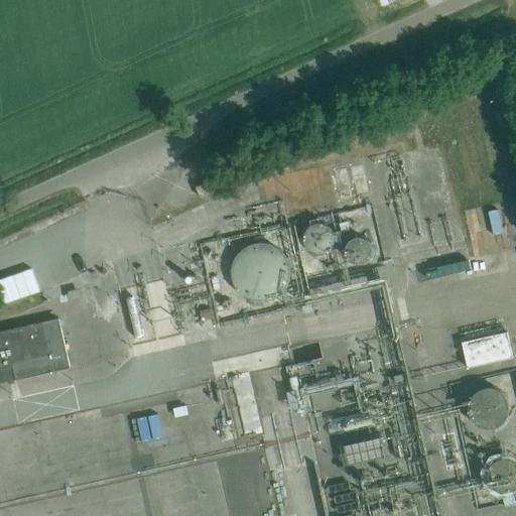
[(406,151),(407,171),(428,170),(427,150),(406,151)]
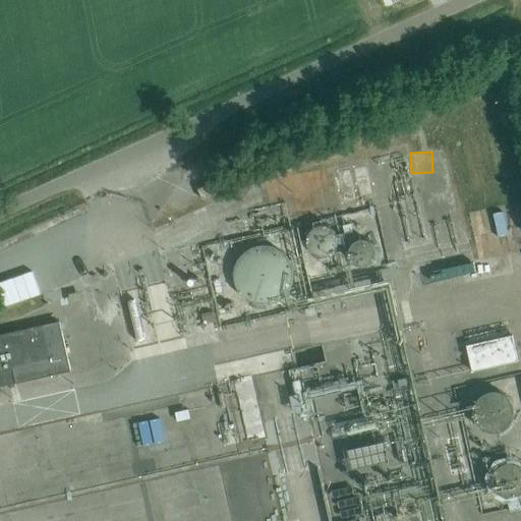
[(224,189),(220,179),(197,189),(203,199),(224,189)]
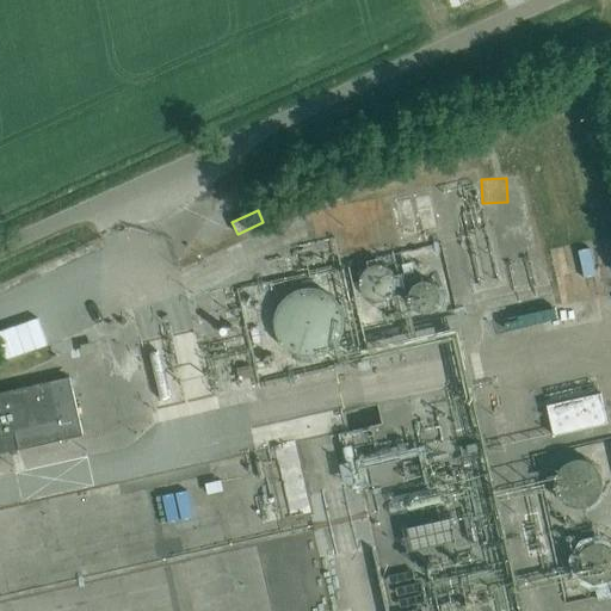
[(365,279),(365,281),(365,282),(365,283),(366,284),(366,285),(366,287),(368,287),(368,288),(368,289),(369,289),(369,290),(370,290),(370,291),(371,291),(372,292),(374,292),(375,294),(376,294),(377,294),(378,294),(380,294),(381,294),(382,294),(383,294),(384,294),(386,292),(387,292),(387,291),(388,291),(389,290),(390,289),(392,288),(392,287),(393,285),(393,284),(393,283),(393,282),(394,281),(394,279),(393,278),(393,277),(393,276),(393,275),(392,275),(392,273),(392,272),(390,272),(390,271),(389,271),(389,270),(388,270),(388,269),(387,269),(386,267),(384,267),(383,266),(382,266),(381,266),(380,266),(378,266),(377,266),(376,266),(375,267),(374,267),(372,267),(372,269),(371,269),(370,270),(369,271),(368,272),(368,273),(366,275),(366,276),(366,277),(365,277),(365,278),(365,279)]
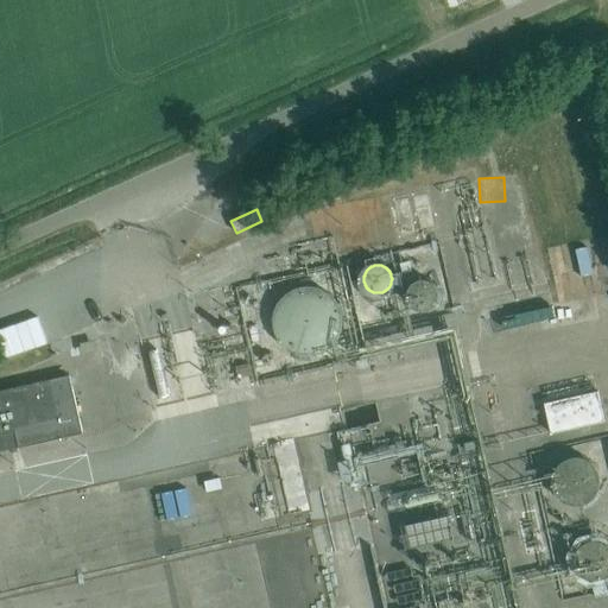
[(409,295),(409,296),(409,297),(409,298),(409,299),(409,301),(410,301),(410,302),(410,303),(411,303),(411,304),(412,305),(413,306),(415,308),(416,308),(416,309),(417,309),(418,309),(419,310),(420,310),(422,310),(423,310),(424,310),(425,310),(426,310),(428,310),(429,310),(429,309),(430,309),(431,309),(432,309),(432,308),(434,308),(434,306),(435,306),(435,305),(436,305),(436,304),(437,304),(437,303),(438,302),(438,301),(438,299),(439,299),(439,298),(439,297),(439,296),(439,295),(439,293),(439,292),(439,291),(439,290),(438,290),(438,289),(438,287),(437,287),(437,286),(437,285),(436,285),(436,284),(435,284),(435,283),(434,283),(434,282),(432,282),(431,282),(431,280),(430,280),(429,280),(429,279),(428,279),(426,279),(425,279),(424,279),(423,279),(422,279),(420,279),(419,279),(419,280),(418,280),(417,280),(416,282),(415,282),(415,283),(413,283),(413,284),(412,284),(412,285),(411,285),(411,286),(410,286),(410,287),(410,289),(410,290),(409,290),(409,291),(409,292),(409,293),(409,295)]
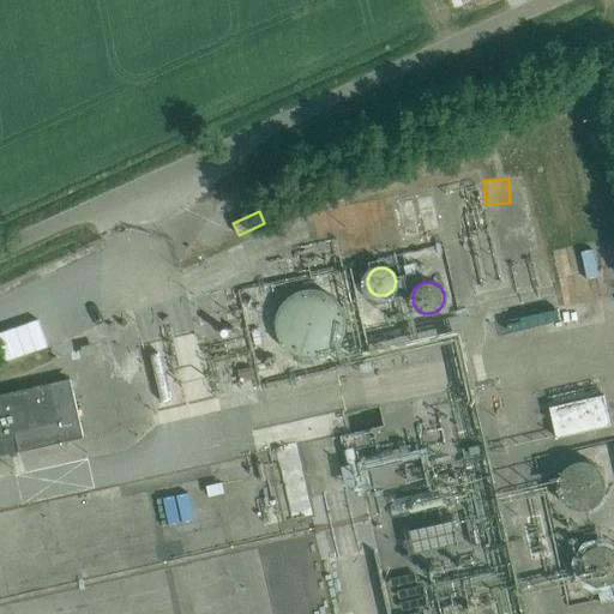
[(281,319),(281,320),(281,321),(281,323),(281,324),(281,325),(282,326),(282,327),(282,329),(282,330),(283,331),(283,332),(284,333),(284,335),(286,336),(286,337),(287,338),(287,339),(288,339),(289,341),(289,342),(290,342),(290,343),(292,343),(293,344),(294,345),(295,345),(296,347),(298,348),(299,348),(300,348),(301,349),(302,349),(304,349),(305,350),(306,350),(307,350),(308,350),(309,350),(311,350),(312,350),(313,350),(314,350),(315,350),(317,350),(318,349),(319,349),(320,349),(321,348),(323,348),(324,348),(325,347),(326,345),(327,345),(329,344),(330,343),(331,343),(331,342),(332,342),(332,341),(333,339),(335,339),(335,338),(336,337),(336,336),(337,335),(337,333),(338,332),(338,331),(339,330),(339,329),(339,327),(339,326),(341,325),(341,324),(341,323),(341,321),(341,320),(341,319),(341,318),(341,317),(339,315),(339,314),(339,313),(339,312),(338,311),(338,309),(338,308),(337,307),(336,306),(336,305),(335,304),(335,302),(333,301),(332,301),(332,300),(331,300),(331,299),(330,298),(329,298),(329,296),(327,296),(326,295),(325,295),(325,294),(324,294),(323,294),(321,293),(320,293),(319,293),(318,292),(317,292),(315,292),(314,292),(313,292),(312,292),(311,292),(309,292),(308,292),(307,292),(306,292),(305,292),(304,292),(302,292),(301,293),(300,293),(299,294),(298,294),(296,294),(296,295),(295,295),(294,296),(293,296),(293,298),(292,298),(290,299),(289,300),(289,301),(288,301),(287,302),(287,304),(286,304),(286,305),(286,306),(284,307),(283,308),(283,309),(283,311),(282,312),(282,313),(282,314),(282,315),(281,317),(281,318),(281,319)]
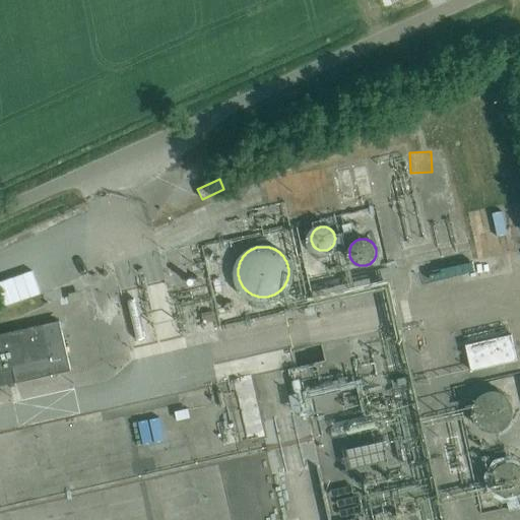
[(519,253),(463,257),(464,278),(515,275),(514,263),(519,262),(519,253)]
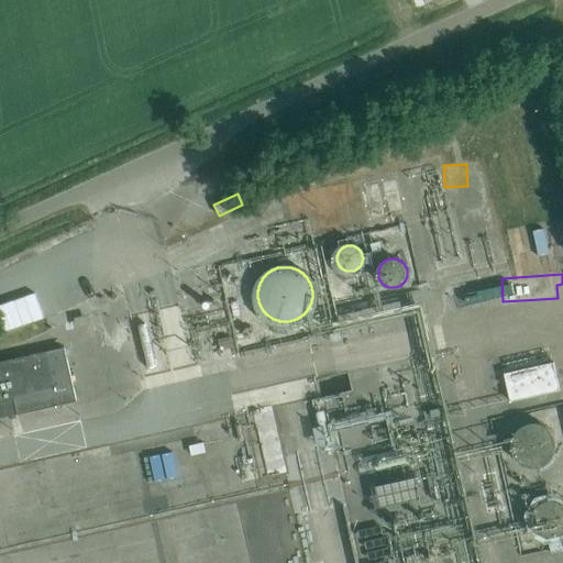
[(89,323),(87,317),(76,319),(78,326),(89,323)]
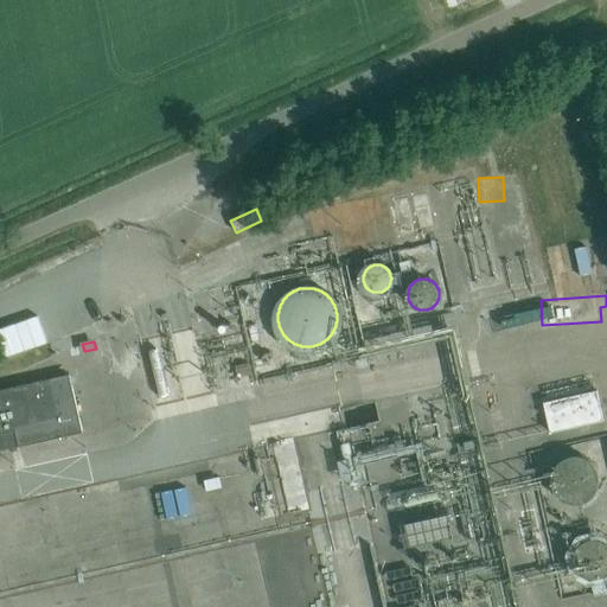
[(83,434),(70,376),(0,390),(0,434),(16,432),(19,448),(83,434)]
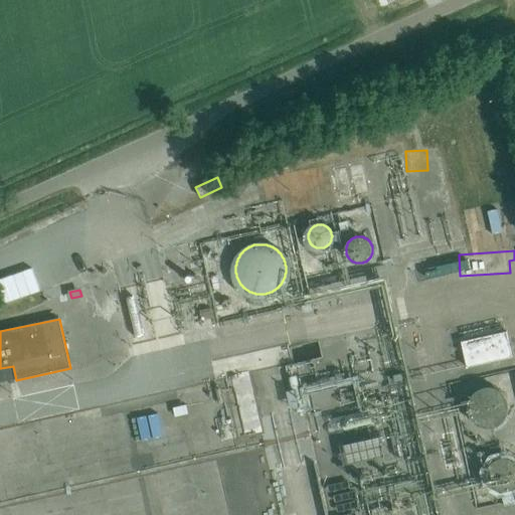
[(512,357),(506,331),(461,342),(467,368),(512,357)]
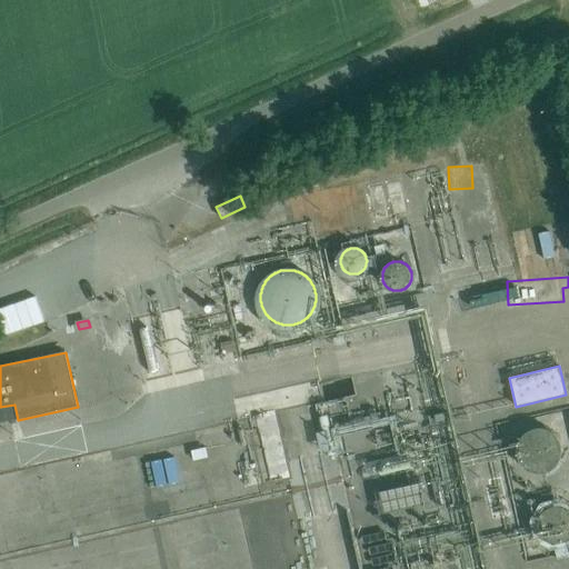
[(359,399),(378,397),(376,377),(357,379),(359,399)]
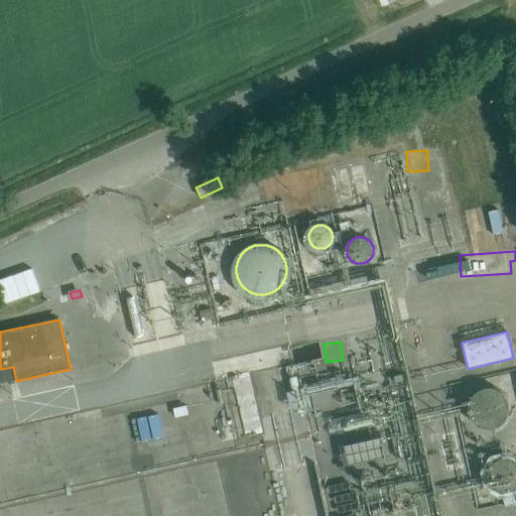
[(249,358),(216,361),(217,374),(250,372),(249,358)]
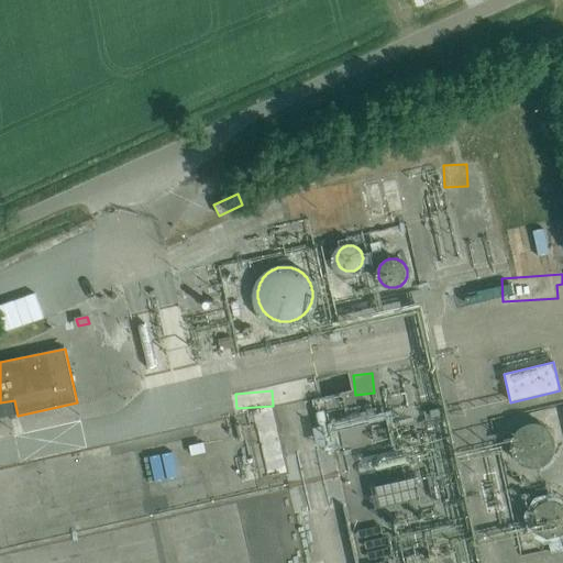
[(562,405),(552,408),(558,429),(562,427),(562,405)]
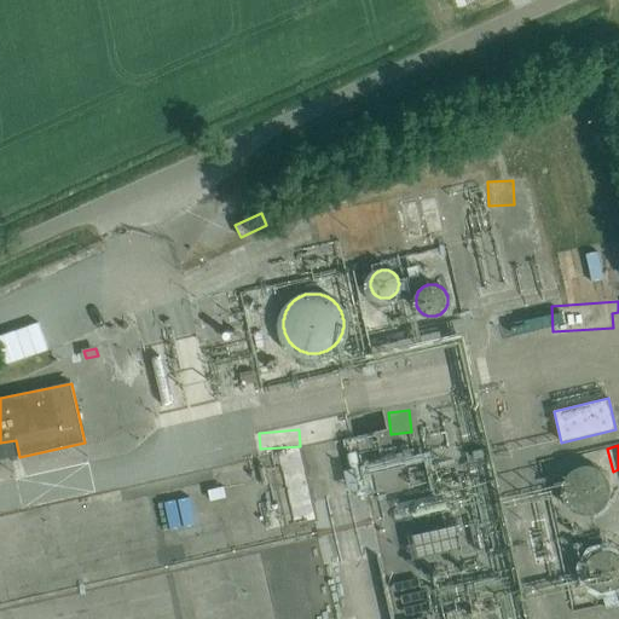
[(300,522),(319,516),(300,449),(281,455),(300,522)]
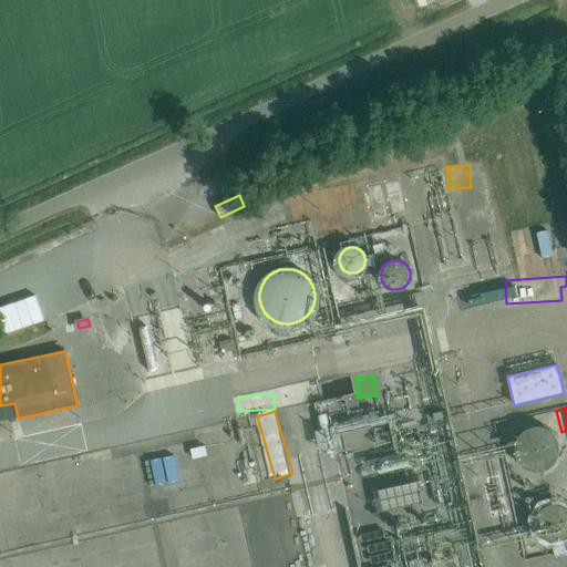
[(517,444),(517,445),(517,446),(517,447),(517,449),(518,450),(518,451),(518,452),(518,453),(519,453),(519,454),(519,455),(521,456),(522,457),(522,459),(523,460),(524,461),(525,462),(526,463),(527,463),(527,464),(528,464),(529,464),(529,465),(531,465),(532,465),(532,466),(533,466),(534,466),(535,466),(536,466),(536,467),(537,467),(538,467),(539,467),(540,467),(542,467),(543,467),(543,466),(544,466),(545,466),(546,466),(547,466),(547,465),(548,465),(549,465),(549,464),(550,464),(552,464),(552,463),(553,463),(554,462),(555,461),(556,460),(557,459),(557,457),(558,456),(559,455),(559,454),(559,453),(560,453),(560,452),(560,451),(560,450),(562,449),(562,447),(562,446),(562,445),(562,444),(562,443),(562,442),(562,441),(560,441),(560,440),(560,439),(560,437),(559,436),(559,435),(558,434),(558,433),(557,433),(557,432),(556,431),(555,430),(554,429),(553,428),(552,426),(550,426),(549,425),(548,425),(547,424),(546,424),(545,424),(544,423),(543,423),(542,423),(540,423),(539,423),(538,423),(537,423),(536,423),(535,423),(534,424),(533,424),(532,424),(531,425),(529,425),(528,426),(527,426),(526,428),(525,429),(524,430),(523,431),(522,432),(522,433),(521,433),(521,434),(519,435),(519,436),(518,437),(518,439),(518,440),(518,441),(517,441),(517,442),(517,443),(517,444)]
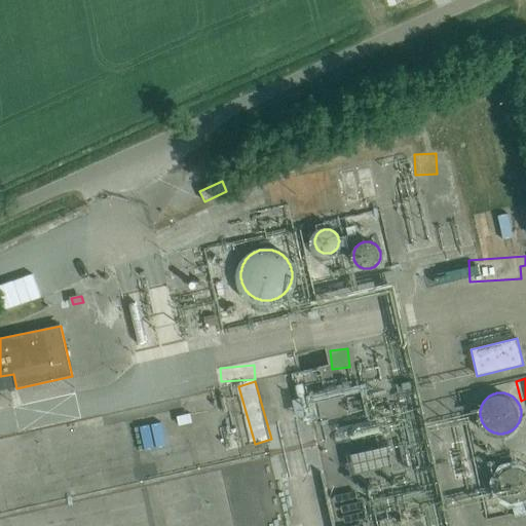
[(358,471),(393,463),(390,446),(353,452),(358,471)]
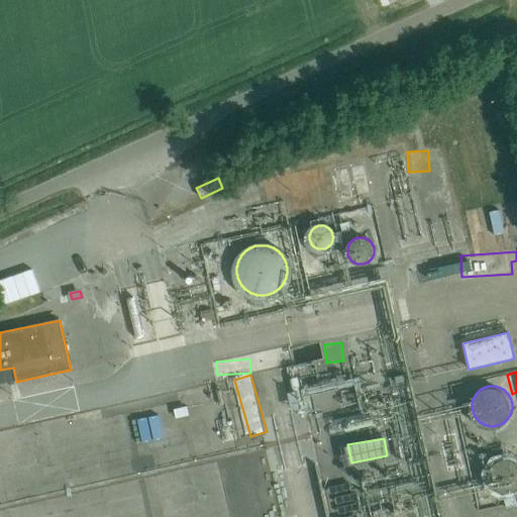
[(490,474),(490,475),(490,476),(490,477),(490,478),(490,479),(491,480),(491,481),(491,482),(492,482),(492,483),(493,484),(493,485),(494,485),(494,486),(495,486),(495,487),(496,487),(497,488),(498,488),(498,489),(499,489),(500,489),(501,490),(502,490),(503,490),(504,490),(505,490),(506,490),(507,490),(508,490),(509,490),(510,490),(511,489),(512,489),(513,489),(514,488),(515,487),(516,487),(516,486),(516,485),(516,462),(516,461),(515,461),(514,460),(513,459),(512,459),(511,458),(510,458),(509,458),(508,458),(507,458),(506,457),(506,458),(505,457),(504,458),(503,458),(502,458),(501,458),(500,458),(500,459),(499,459),(498,459),(498,460),(497,460),(496,461),(495,461),(495,462),(494,462),(494,463),(493,463),(493,464),(492,466),(491,467),(491,468),(491,469),(490,469),(490,470),(490,471),(490,472),(490,473),(490,474)]
